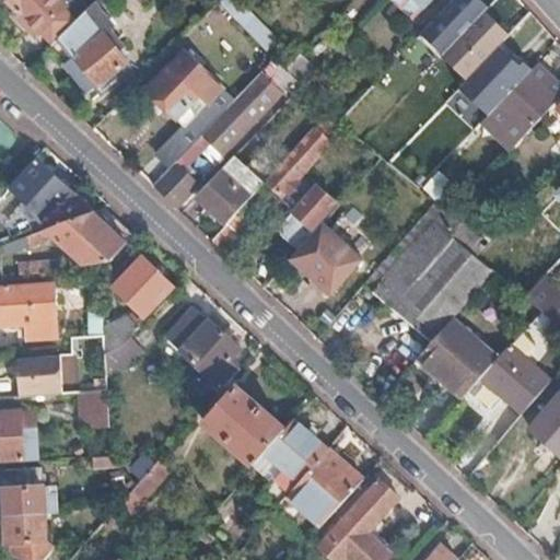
[(10,0),(21,11),(32,0),(10,0)]
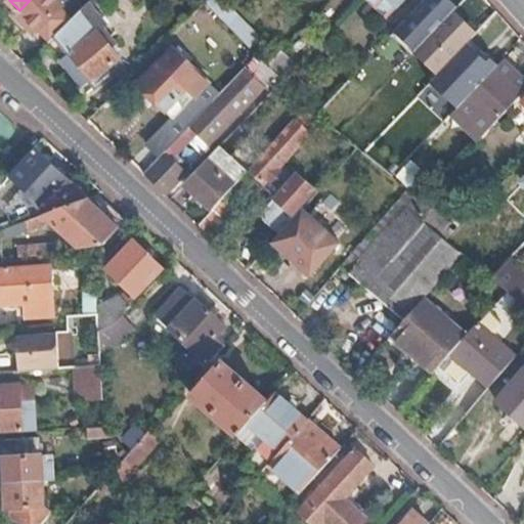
[(252,50),(264,40),(227,0),(218,0),(212,6),(252,50)]
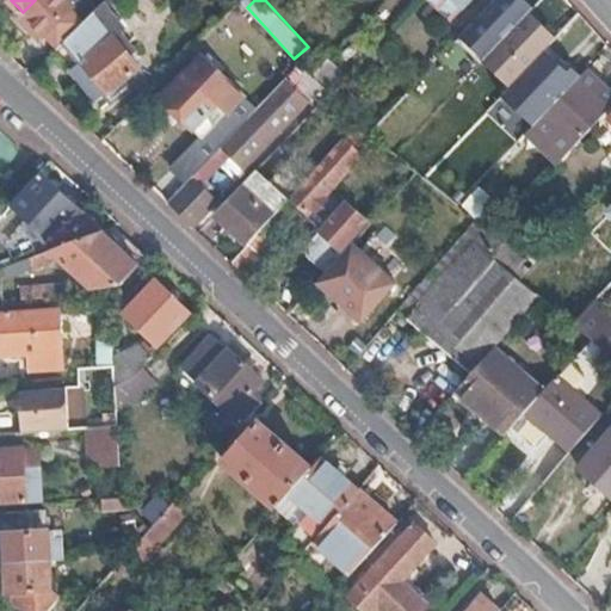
[(424,0),(449,23),(463,7),(455,0),(424,0)]
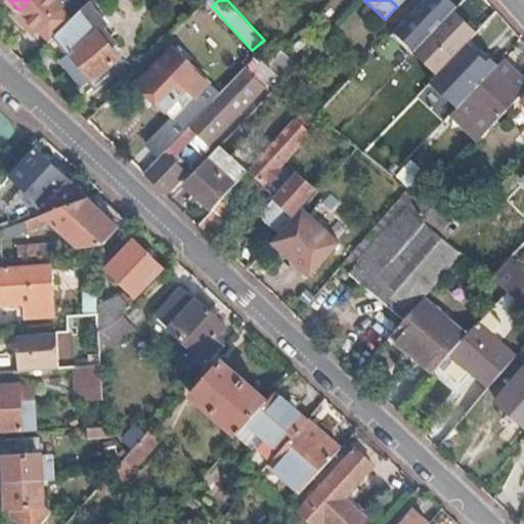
[(438,75),(468,43),(480,29),(443,0),(402,0),(397,6),(385,19),(394,27),(389,32),(438,75)]
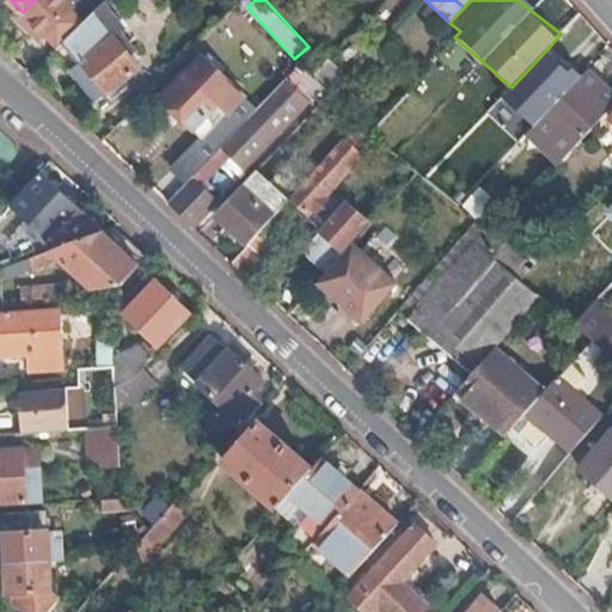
[(93,11),(63,40),(120,97),(135,81),(129,77),(144,63),(132,50),(136,47),(118,29),(115,32),(93,11)]
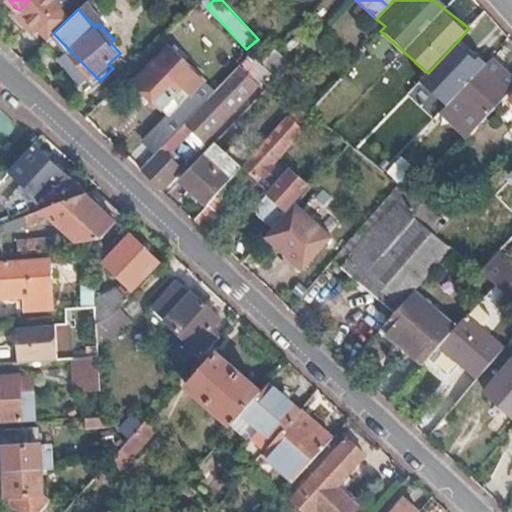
[(421,80),(448,105),(487,63),(473,49),(469,53),(457,42),(428,73),(421,80)]
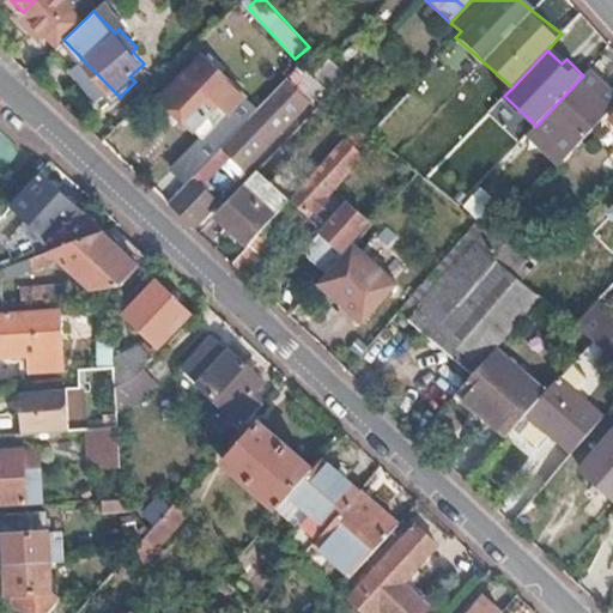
[(246,97),(204,58),(163,98),(202,139),(217,125),(208,116),(220,105),(229,114),(246,97)]
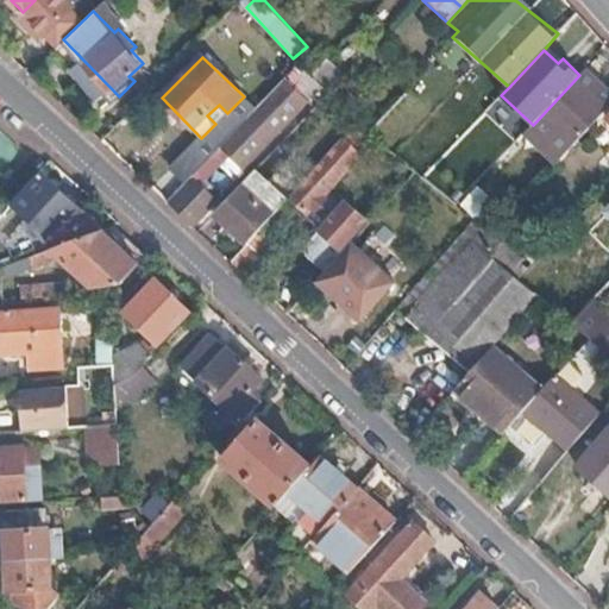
[(312,76),(331,94),(347,77),(328,58),(312,76)]
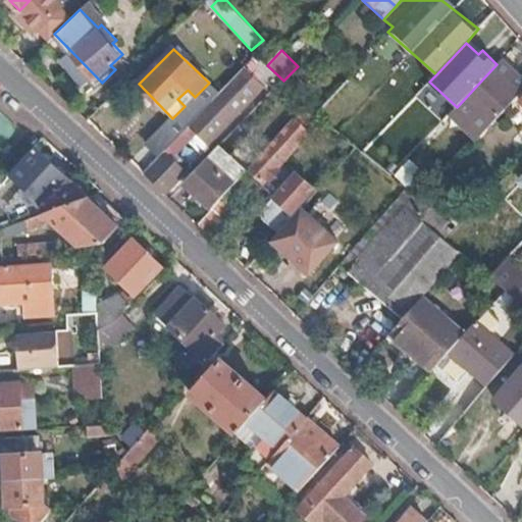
[(455,108),(485,137),(521,95),(521,82),(500,61),(497,64),(457,107),(455,108)]
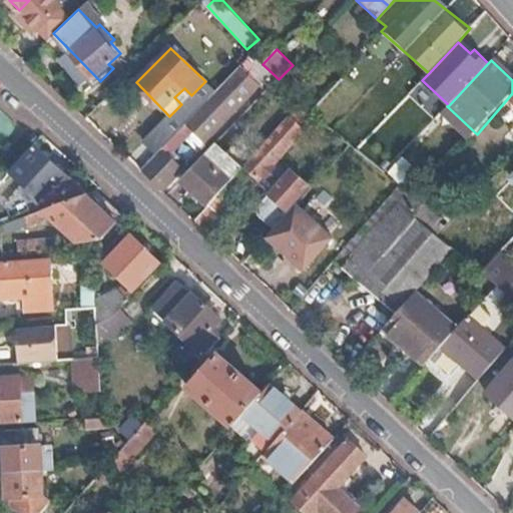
[(241,80),(233,73),(185,123),(203,141),(251,90),(241,80)]
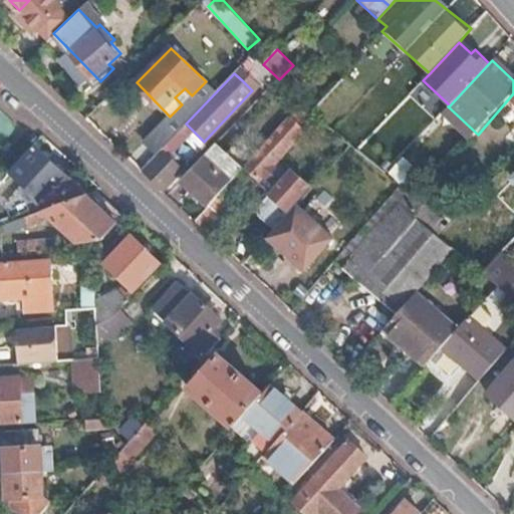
[(271,195),(257,210),(257,217),(272,231),(287,214),(285,213),(307,190),(291,174),(277,162),(305,132),(290,116),(243,167),(248,172),(258,183),(271,195)]
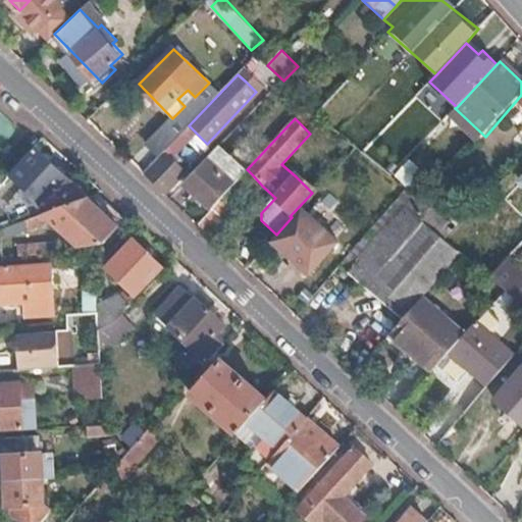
[(158,157),(164,152),(178,137),(165,124),(146,144),(150,148),(158,157)]
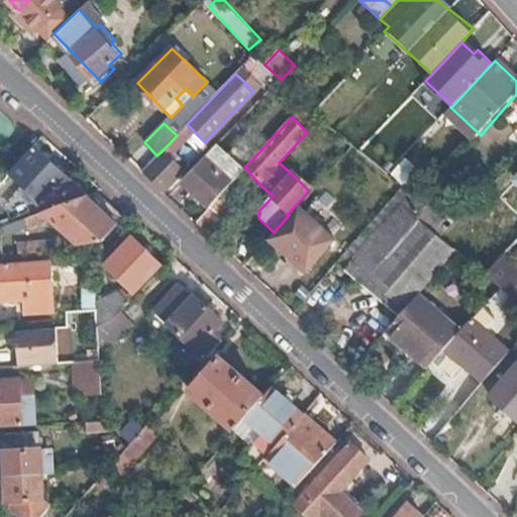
[(45,210),(85,197),(33,149),(10,176),(45,210)]
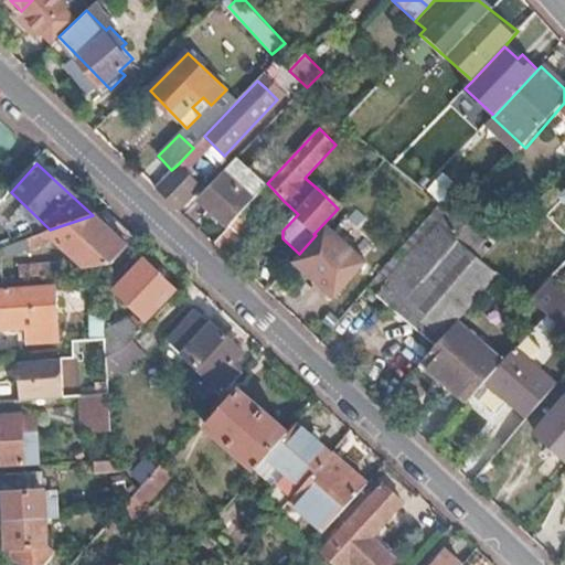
[(155,188),(179,210),(193,195),(201,187),(178,164),(171,170),(155,188)]
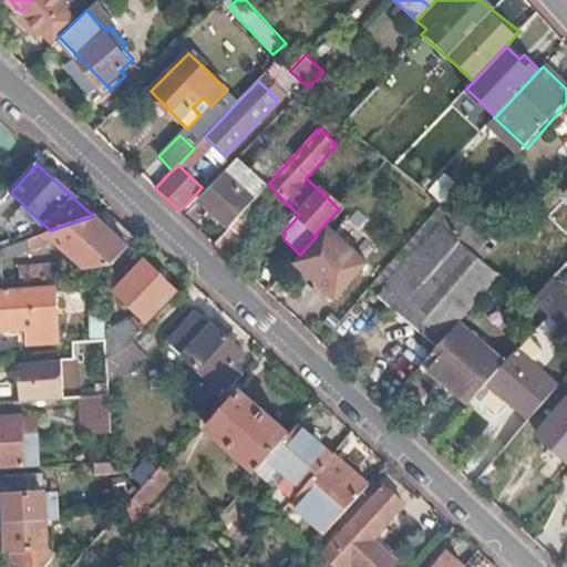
[(213,176),(217,181),(223,174),(216,168),(210,174),(213,176)]
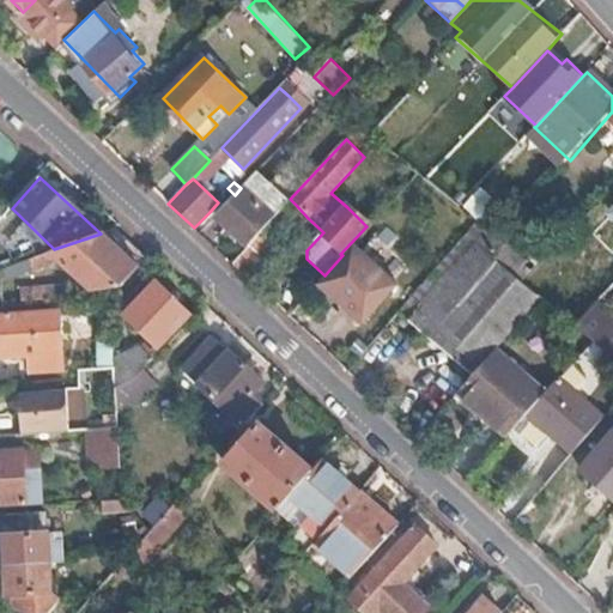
[(246,246),(248,244),(273,218),(258,202),(243,187),(241,188),(235,195),(214,216),(230,230),(246,246)]
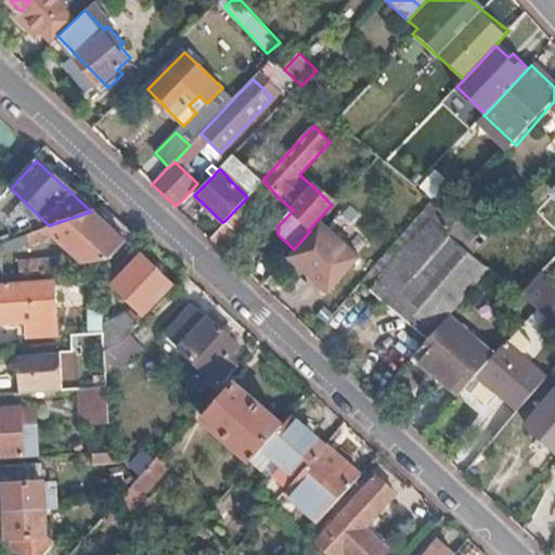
[(439,202),(453,184),(437,171),(423,189),(439,202)]
